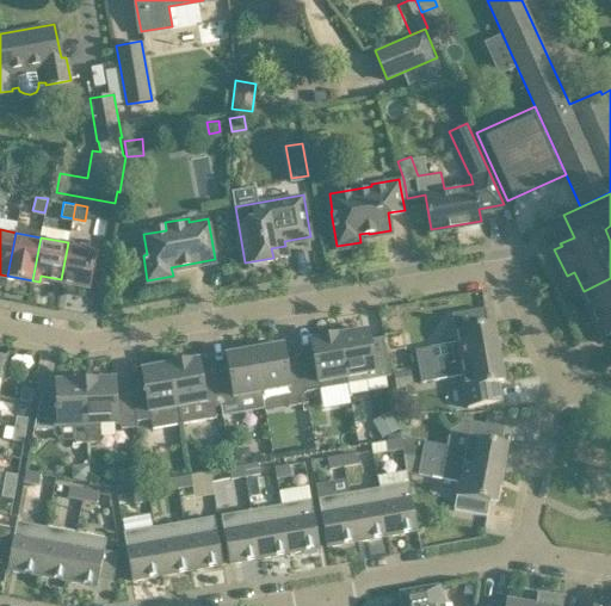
[(68,242),(61,279),(90,285),(94,261),(97,247),(68,242)]
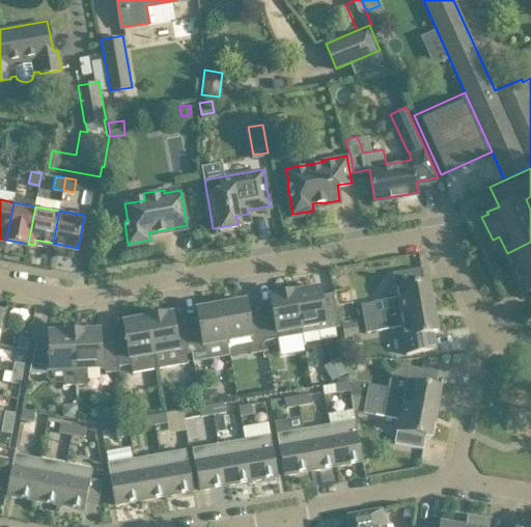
[(530,242),(507,253),(524,290),(530,287),(530,242)]
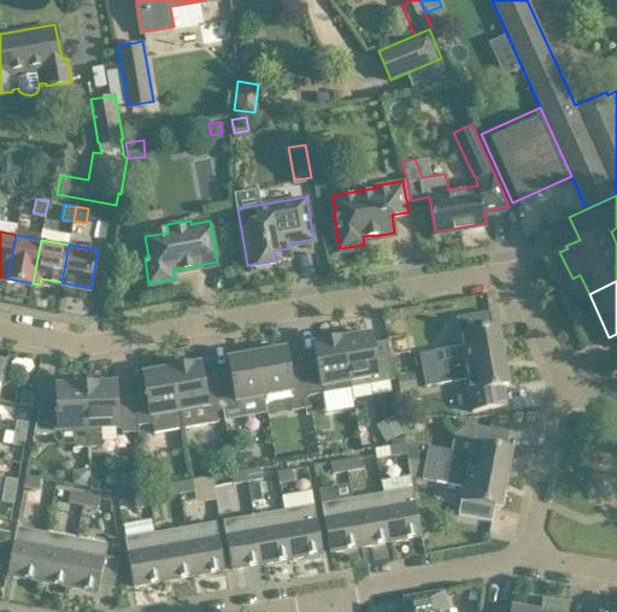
[(460,343),(419,351),(422,368),(504,353),(498,323),(492,324),(489,309),(456,315),(459,330),(458,330),(460,343)]
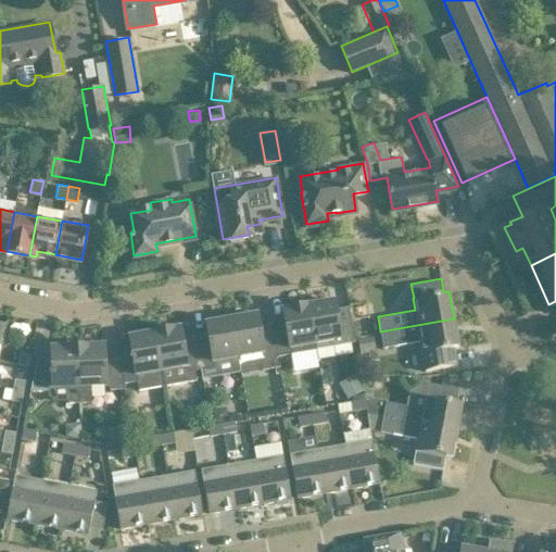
[(333,298),(308,303),(315,341),(317,358),(353,351),(351,340),(354,340),(353,331),(350,310),(337,312),(333,298)]
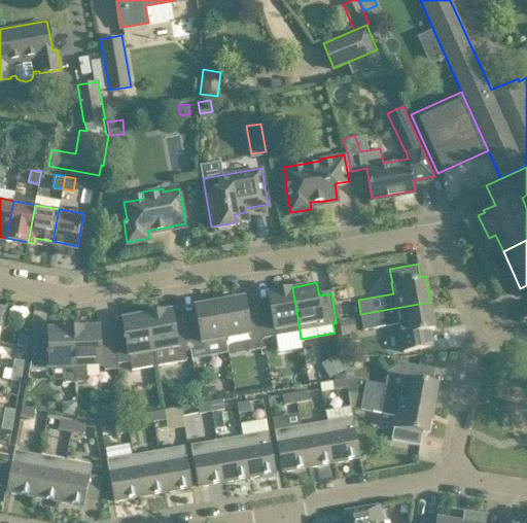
[(258,306),(264,335),(276,333),(275,327),(299,323),(292,287),(268,291),(271,304),(258,306)]
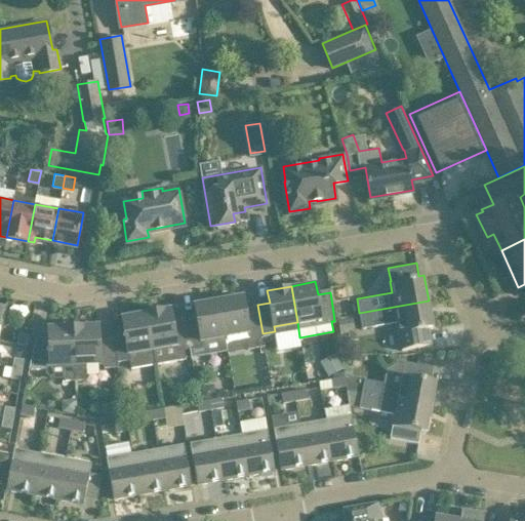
[(243,294),(218,298),(226,335),(245,331),(248,347),(265,344),(263,333),(257,305),(245,307),(243,294)]
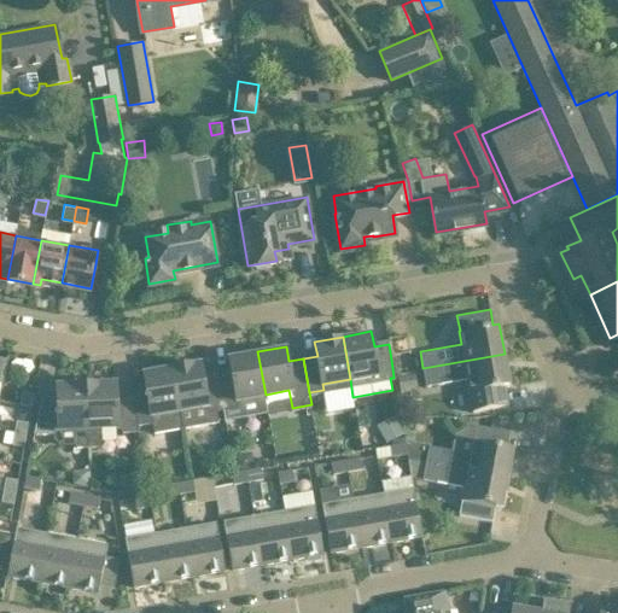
[(232,372),(217,374),(223,407),(225,418),(237,415),(267,410),(264,395),(266,395),(257,351),(228,356),(232,372)]
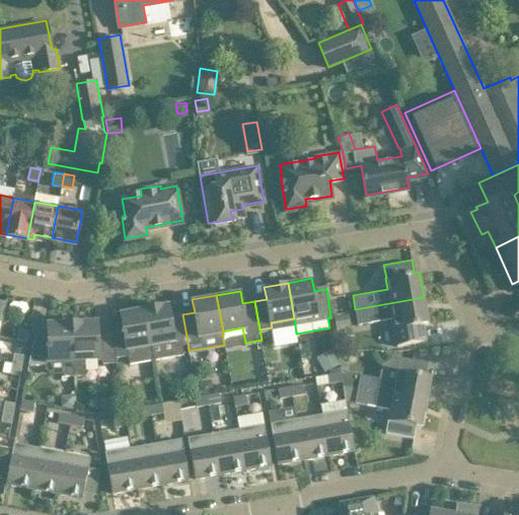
[(424,297),(355,309),(358,322),(392,316),(394,328),(397,344),(427,339),(424,322),(428,322),(424,297)]
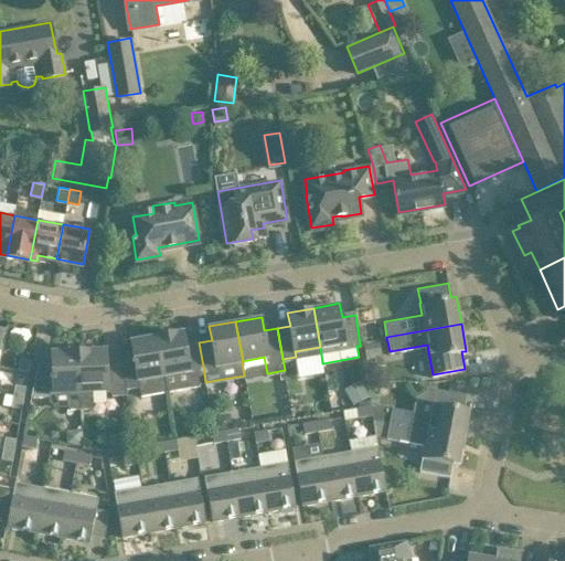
[(157,336),(167,390),(200,383),(199,373),(204,372),(199,342),(185,345),(183,330),(157,336)]
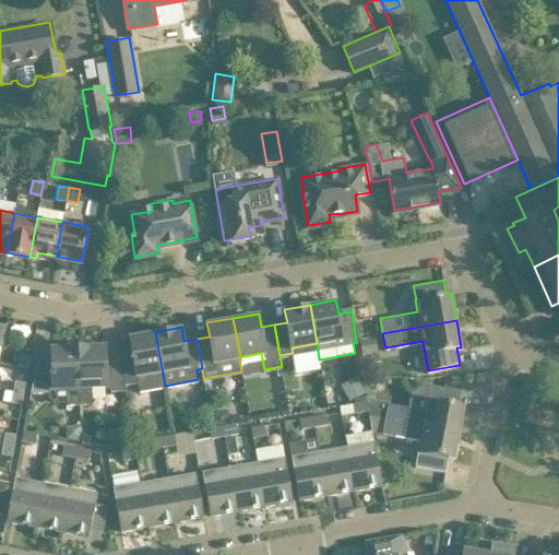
[(133,335),(130,337),(132,350),(119,352),(125,384),(138,381),(139,390),(165,386),(155,332),(150,333),(146,330),(143,329),(140,330),(137,331),(134,333),(133,335)]
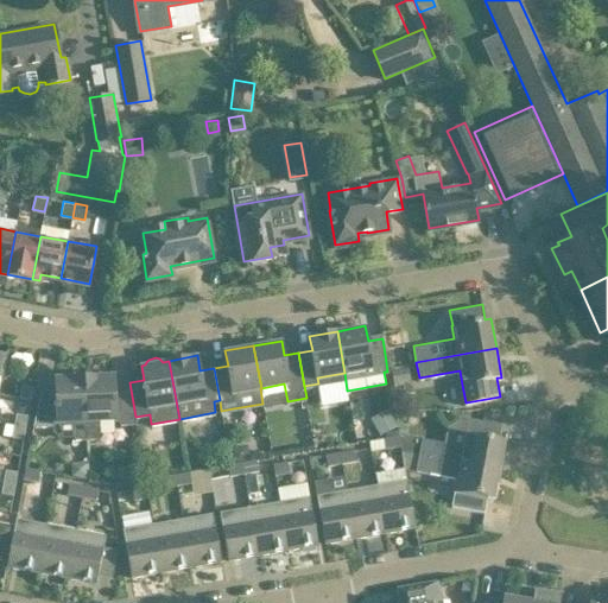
[(86,376),(88,437),(100,437),(99,421),(115,420),(120,423),(131,423),(132,432),(138,431),(135,417),(131,391),(115,392),(114,375),(86,376)]
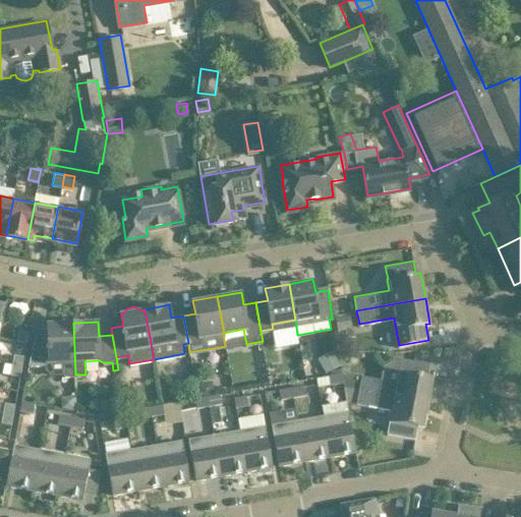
[(48,324),(49,338),(34,338),(29,364),(64,363),(64,376),(75,375),(73,323),(48,324)]
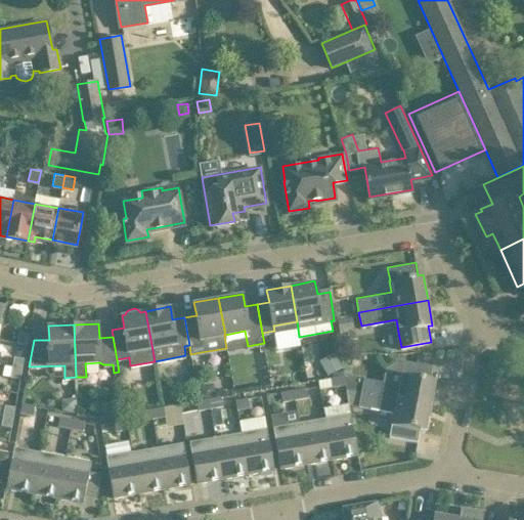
[(27,343),(29,333),(18,331),(16,341),(27,343)]
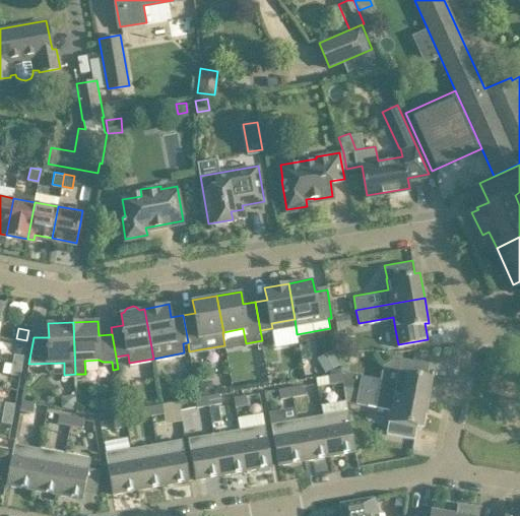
[(317,357),(324,371),(340,362),(332,348),(317,357)]
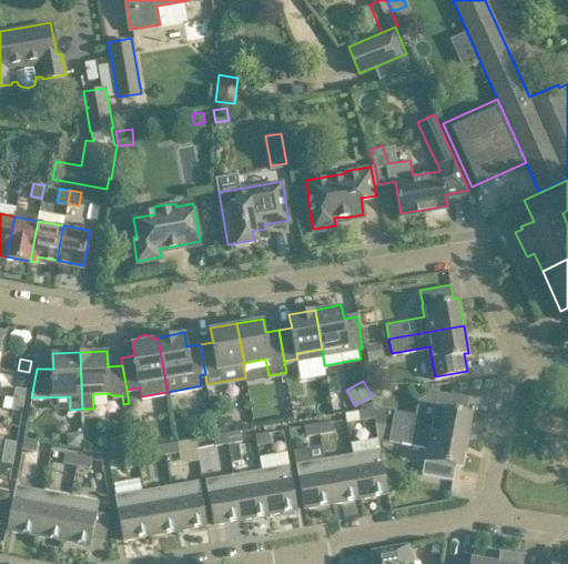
[(16,385),(13,396),(24,399),(27,388),(16,385)]
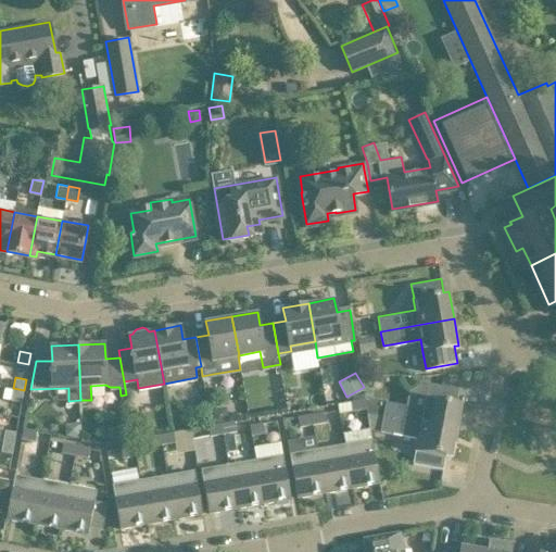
[(386,400),(364,397),(366,406),(367,412),(382,415),(456,429),(462,402),(456,401),(458,387),(429,381),(426,394),(424,408),(386,400)]
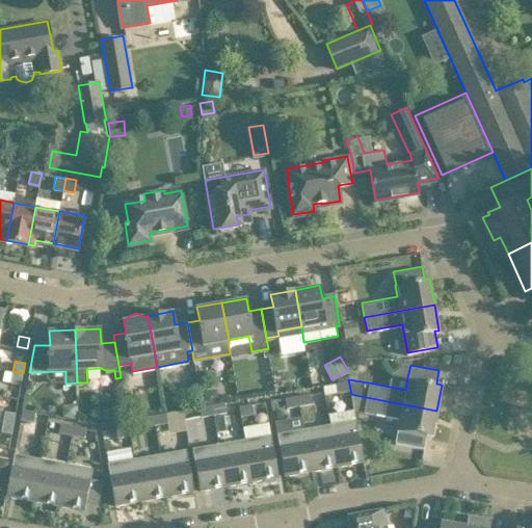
[(21,383),(23,373),(12,371),(10,381),(21,383)]
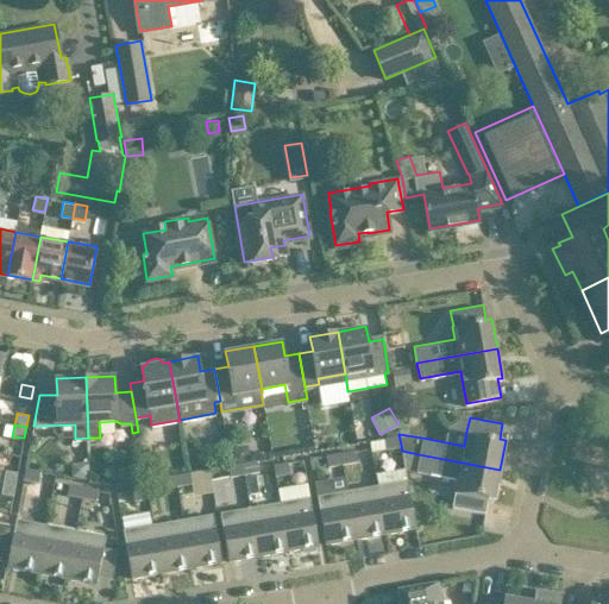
[(399,434),(384,436),(387,448),(401,445),(399,434)]
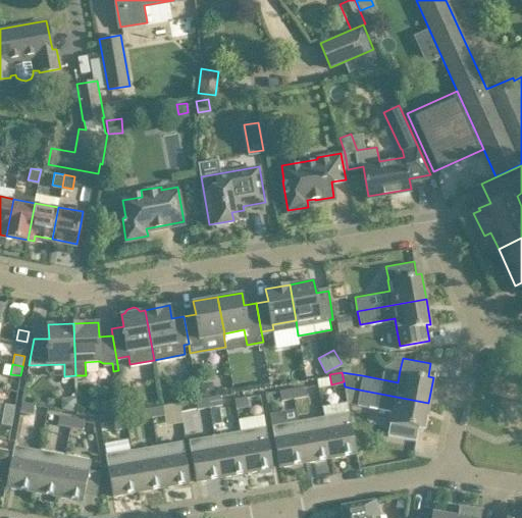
[(211,380),(200,382),(202,393),(213,391),(211,380)]
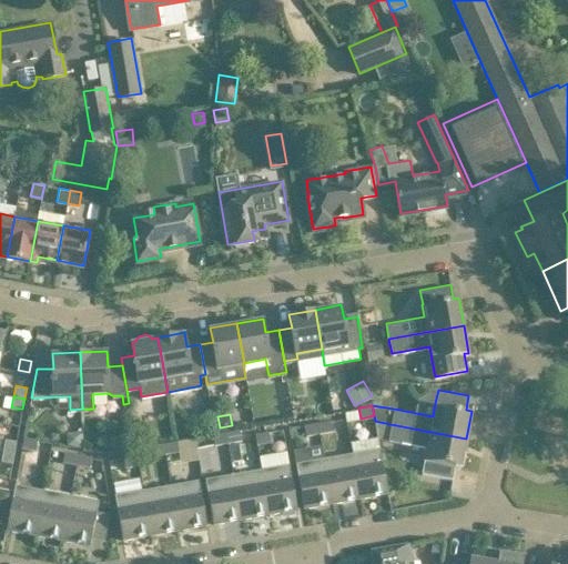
[(317,422),(320,432),(333,430),(331,420),(317,422)]
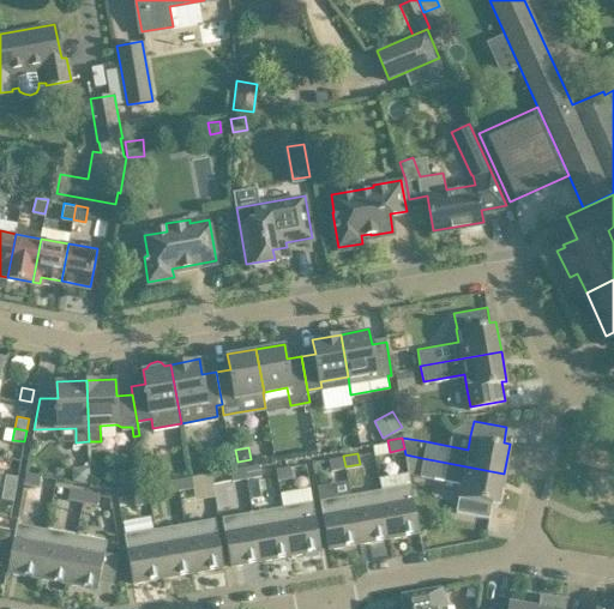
[(422,458),(405,454),(409,471),(420,474),(461,482),(458,495),(459,495),(456,510),(489,516),(492,501),(498,502),(504,474),(422,458)]
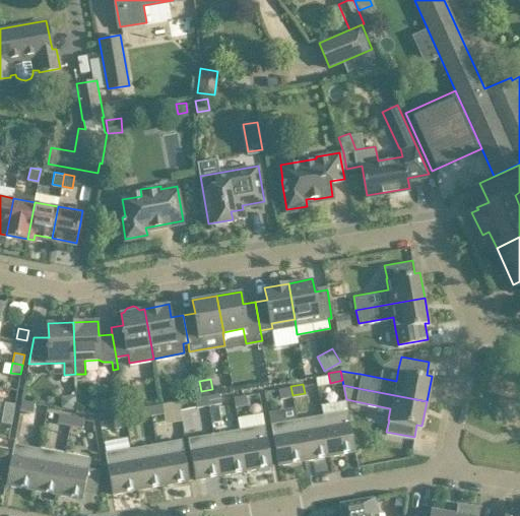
[(280,397),(293,395),(290,386),(278,388),(280,397)]
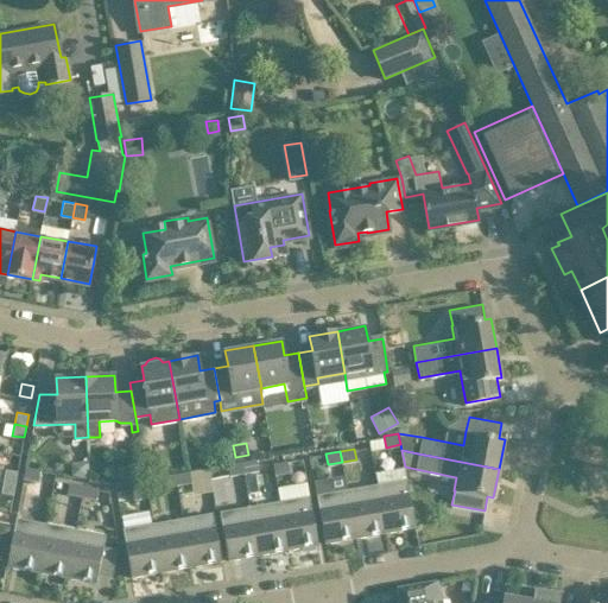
[(69,456),(69,471),(87,473),(87,456),(69,456)]
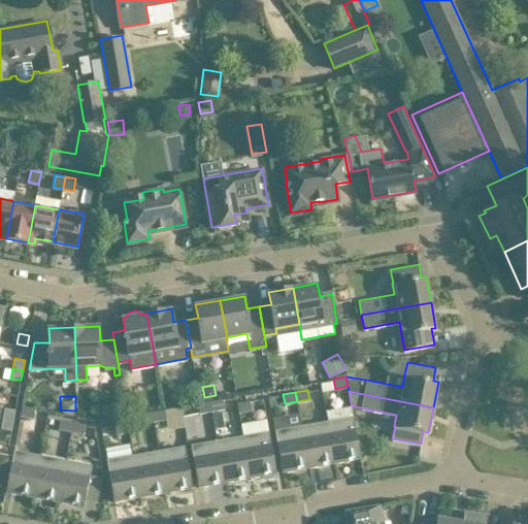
[(223,398),(210,400),(211,410),(224,406),(223,398)]
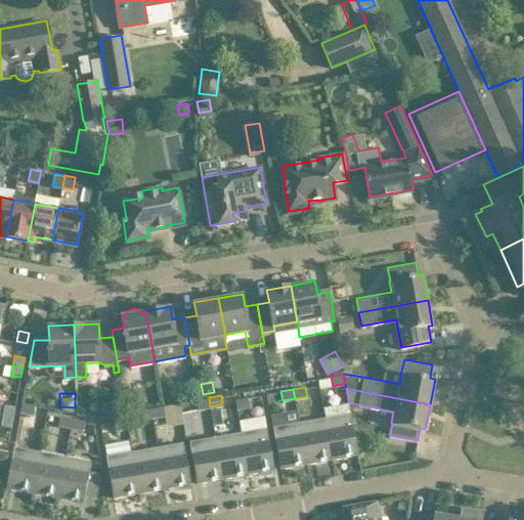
[(249,406),(248,396),(235,398),(236,408),(249,406)]
